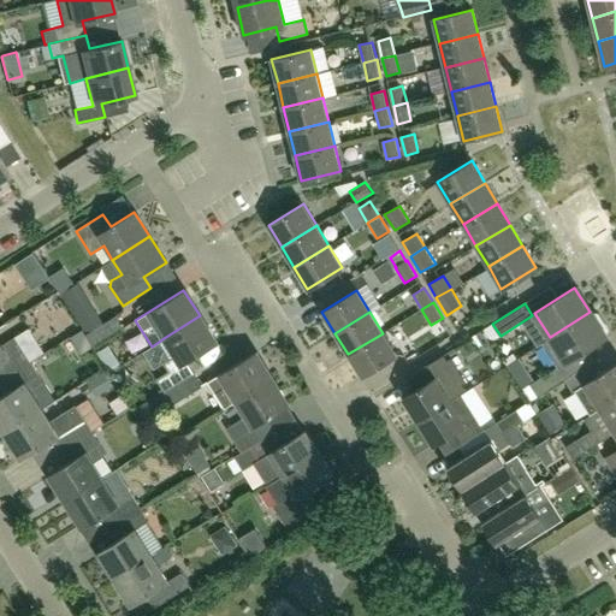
[(592,315),(590,312),(550,337),(542,343),(557,367),(563,365),(567,362),(606,337),(605,336),(608,333),(608,331),(598,314),(594,313),(592,315)]
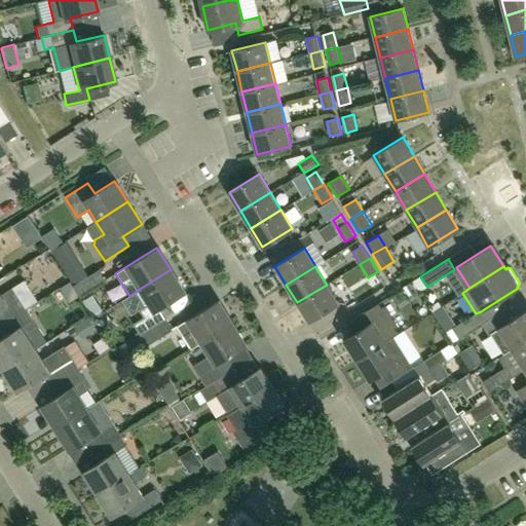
[(107,280),(100,269),(74,286),(81,297),(107,280)]
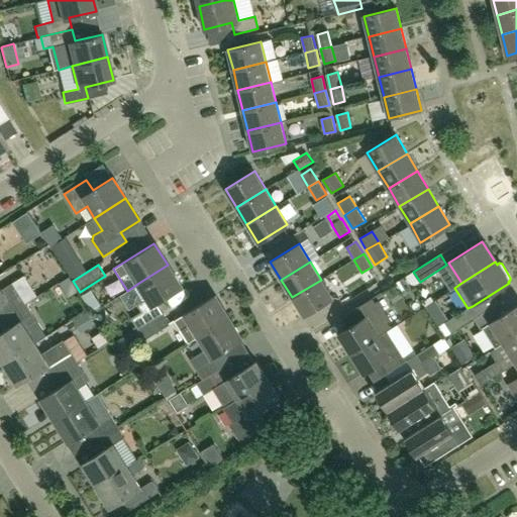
[(168,265),(137,284),(145,298),(135,304),(140,312),(129,318),(136,329),(162,313),(156,304),(182,287),(168,265)]
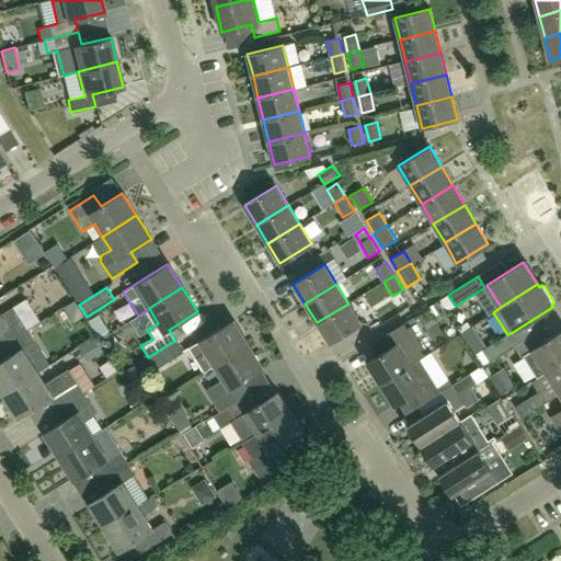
[(38,298),(24,305),(35,329),(49,322),(38,298)]
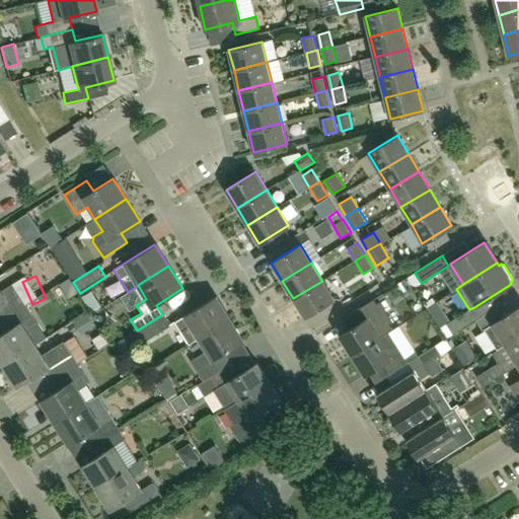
[(69,279),(60,284),(69,298),(78,292),(69,279)]
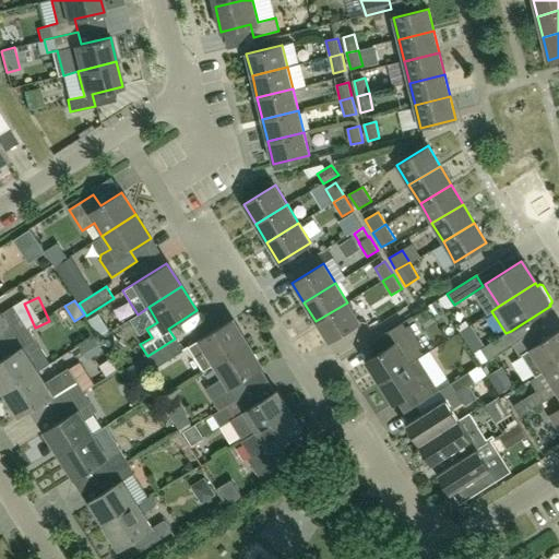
[(347,302),(316,321),(328,342),(359,322),(347,302)]
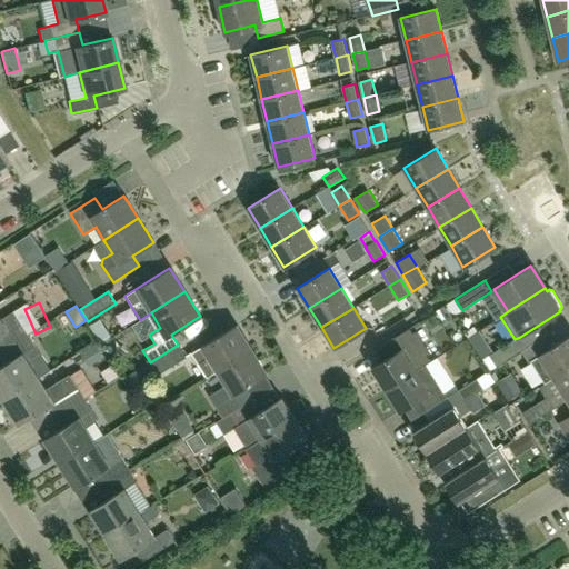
[(12,311),(0,318),(0,350),(26,335),(19,323),(12,311)]
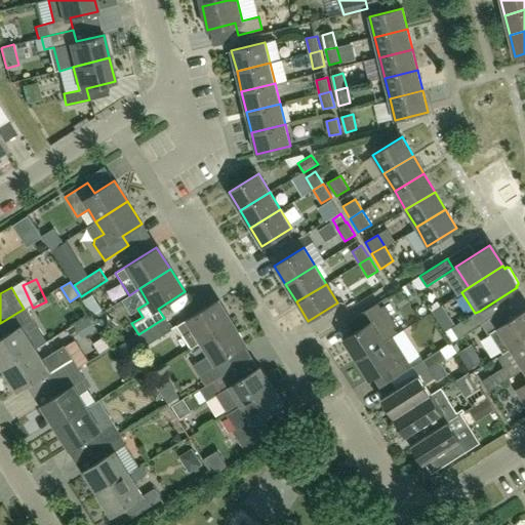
[(344,339),(356,360),(384,342),(384,341),(393,336),(398,333),(391,322),(399,317),(386,296),(372,306),(347,322),(347,323),(354,333),(344,339)]
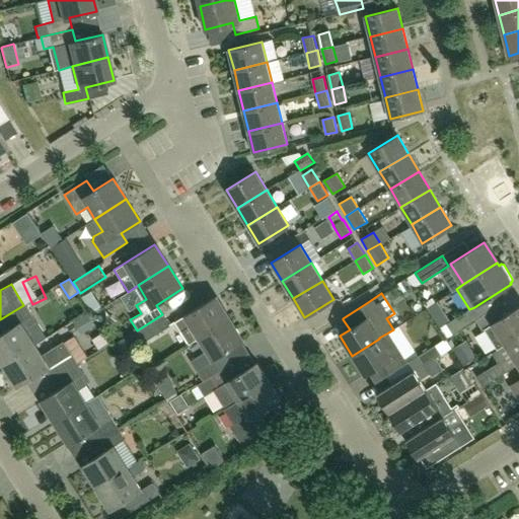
[(174,322),(181,331),(189,344),(229,318),(215,297),(174,322)]
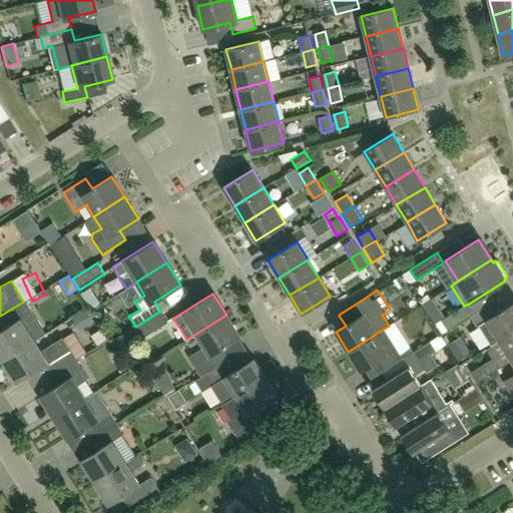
[(23,302),(0,316),(0,318),(6,328),(0,331),(0,355),(3,360),(33,341),(25,329),(36,322),(30,313),(23,302)]
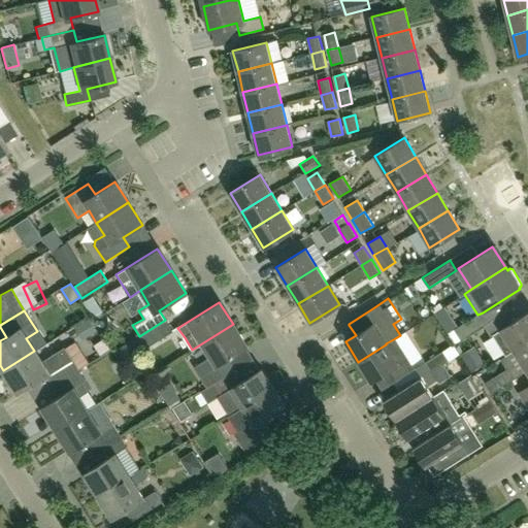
[(489,323),(484,326),(490,336),(492,335),(505,356),(513,351),(513,352),(527,341),(527,311),(512,322),(505,312),(489,323)]
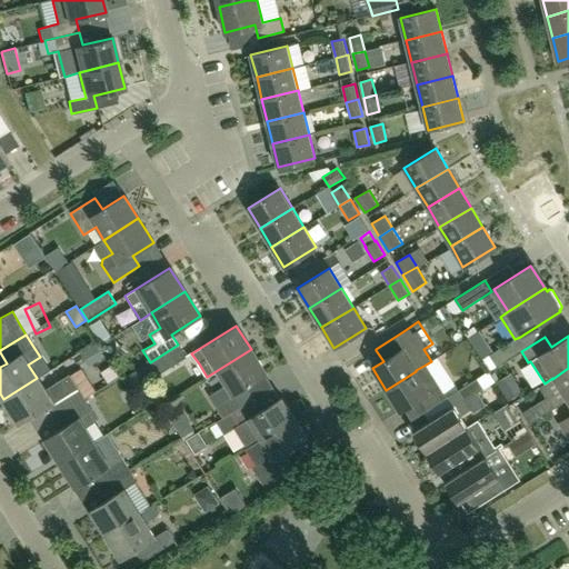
[(520,337),(515,339),(490,356),(482,360),(490,371),(497,367),(498,367),(521,351),(527,348),(520,337)]
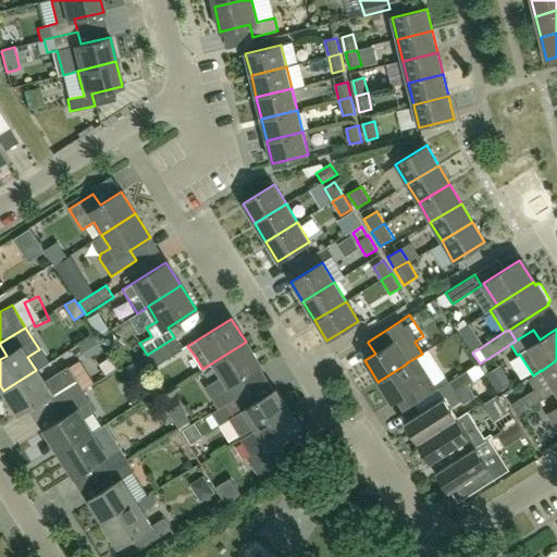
[(79,346),(87,358),(102,349),(95,336),(79,346)]
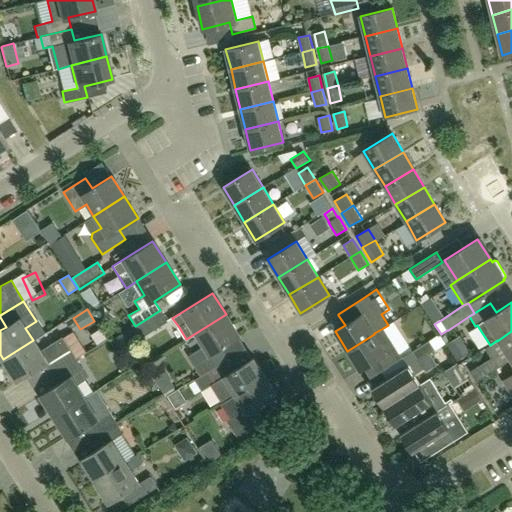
[(160,310),(135,326),(142,337),(167,321),(160,310)]
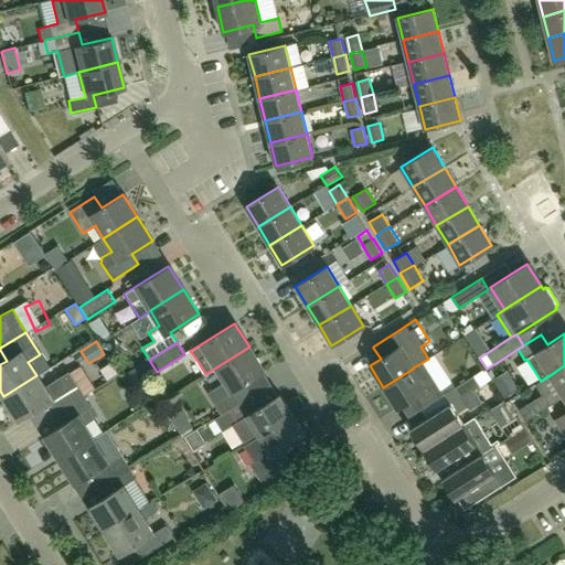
[(249,347),(205,374),(205,375),(216,369),(225,382),(214,390),(220,398),(213,403),(221,415),(230,409),(252,395),(244,384),(265,371),(249,347)]
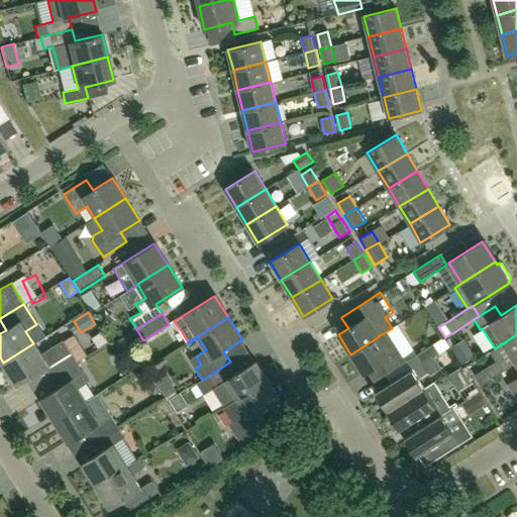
[(378,337),(350,354),(364,375),(374,369),(381,379),(406,362),(416,355),(414,351),(403,357),(387,331),(378,336),(378,337)]
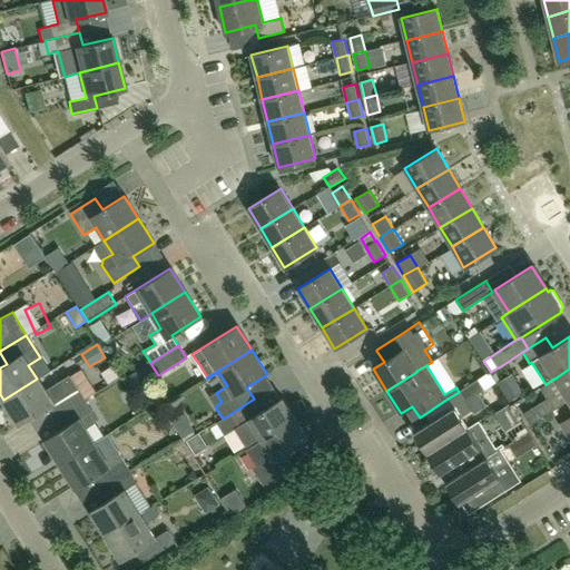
[(94,367),(81,373),(94,399),(105,394),(94,367)]
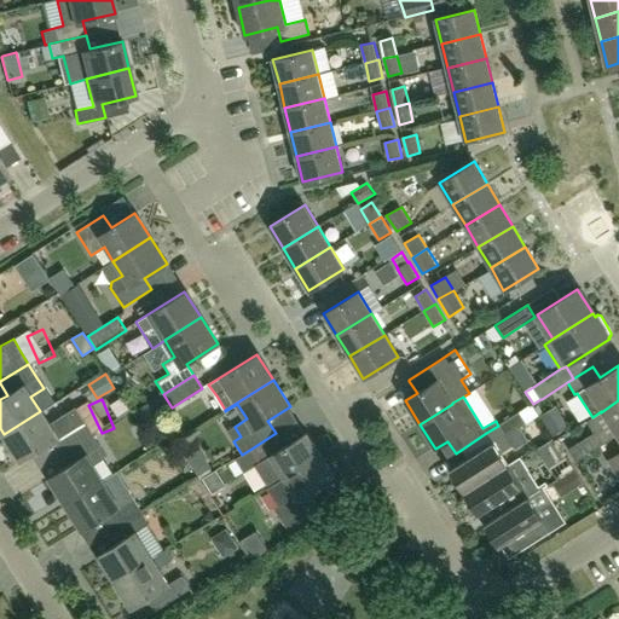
[(618,400),(601,412),(617,435),(618,434),(618,400)]
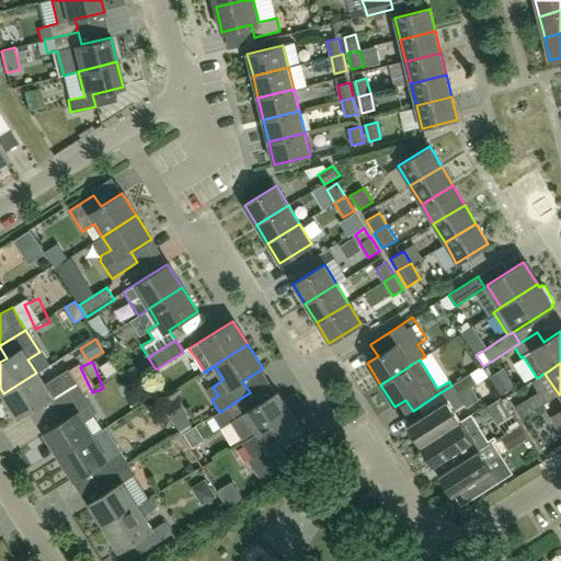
[(503,377),(512,395),(523,389),(514,371),(503,377)]
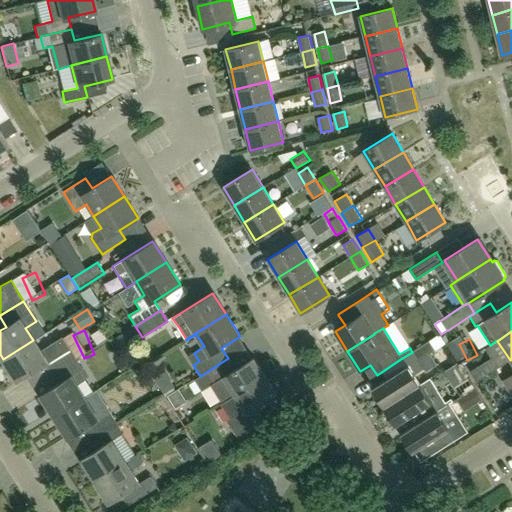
[(60,340),(40,352),(33,340),(3,359),(16,381),(43,364),(50,375),(76,359),(68,348),(66,349),(60,340)]
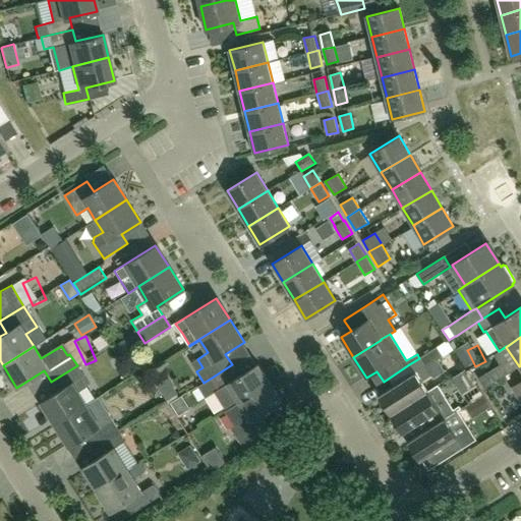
[(443,357),(437,347),(419,358),(409,364),(415,373),(379,397),(391,416),(427,393),(421,383),(430,377),(425,368),(443,357)]
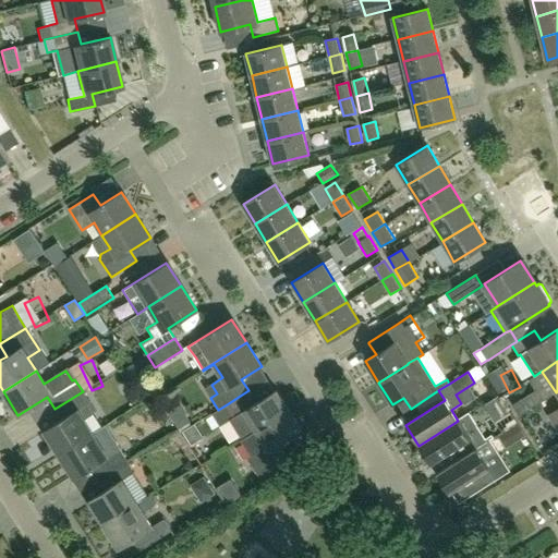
[(232,424),(242,439),(289,410),(276,390),(256,402),(249,390),(227,404),(237,421),(232,424)]
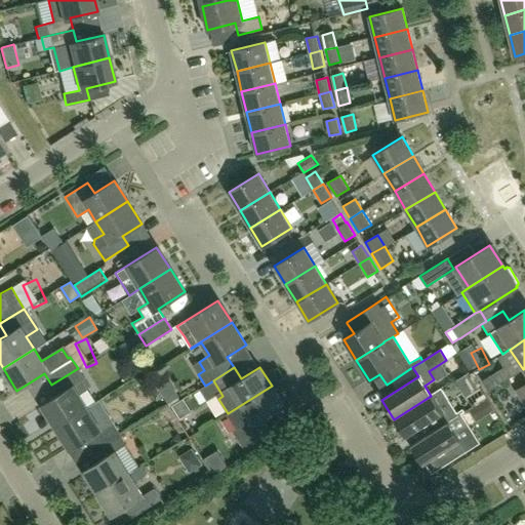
[(78,368),(51,385),(57,395),(41,405),(55,428),(86,407),(78,394),(89,388),(78,368)]
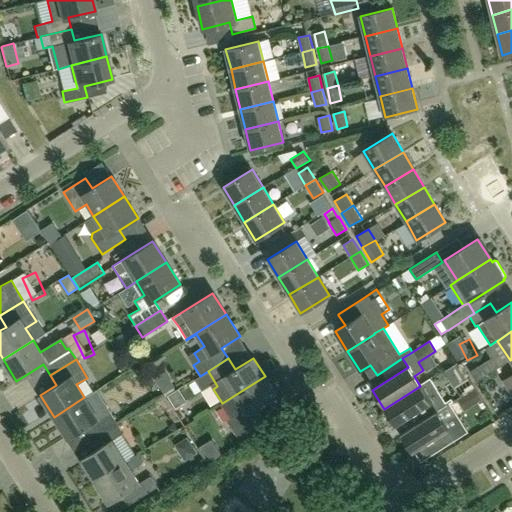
[(511,359),(510,360),(511,363),(511,373),(501,381),(511,398),(511,359)]
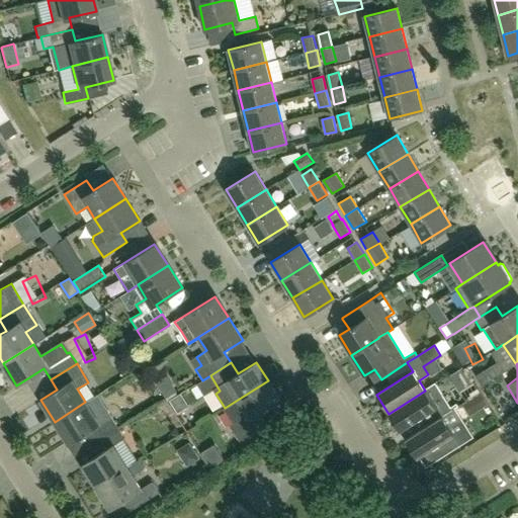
[(497,376),(491,367),(477,375),(483,385),(497,376)]
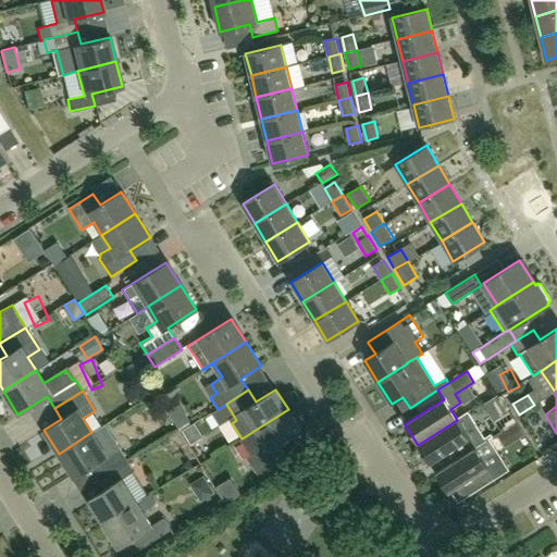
[(288,409),(242,438),(255,459),(249,461),(257,474),(288,455),(281,443),(301,430),(288,409)]
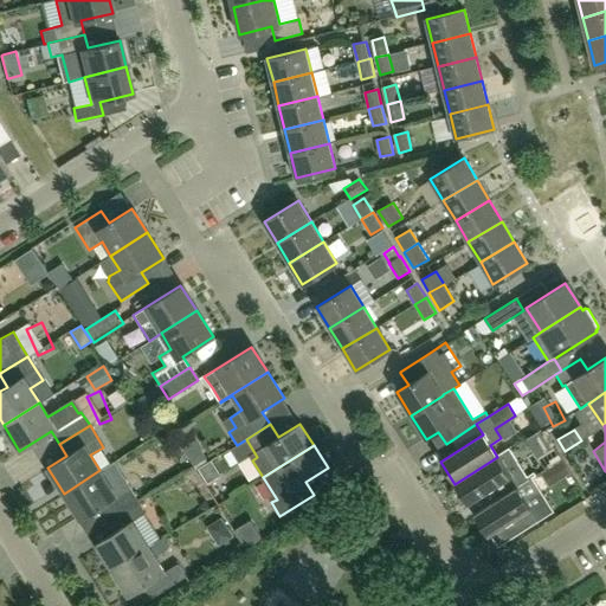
[(510,449),(497,457),(455,484),(468,505),(511,478),(517,488),(529,479),(519,462),(510,449)]
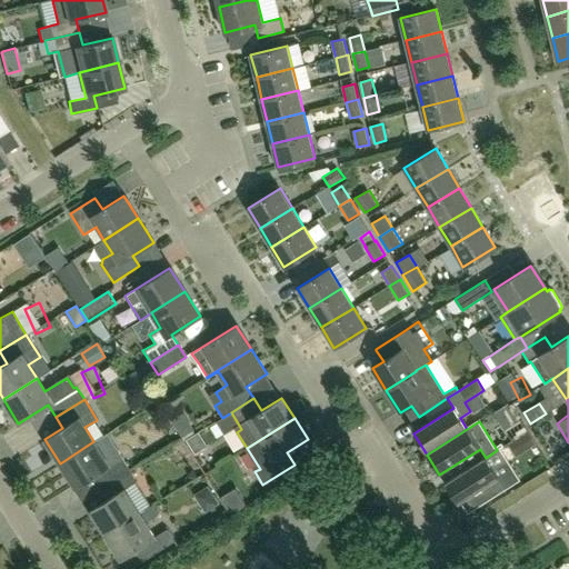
[(537,443),(528,430),(508,445),(517,457),(537,443)]
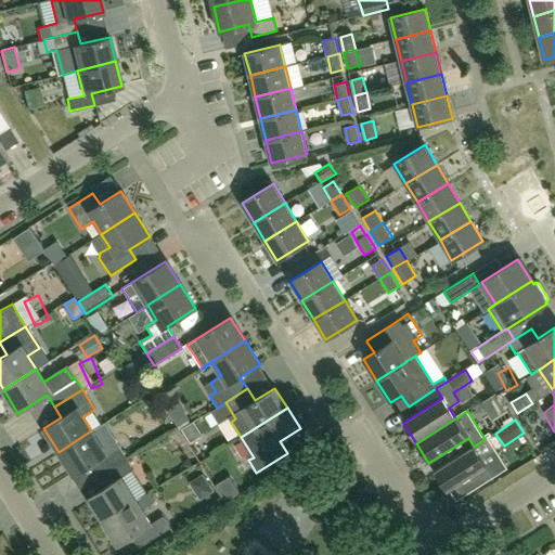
[(103,424),(92,431),(91,430),(59,452),(74,476),(91,464),(99,476),(126,459),(103,424)]
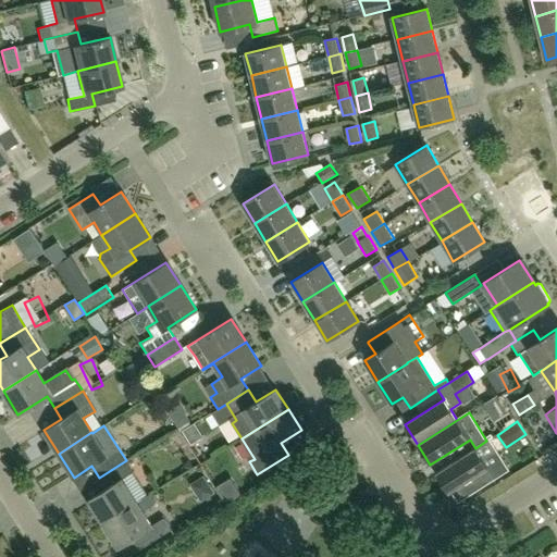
[(472,479),(480,489),(508,471),(487,440),(486,441),(475,448),(475,449),(436,474),(448,494),(472,479)]
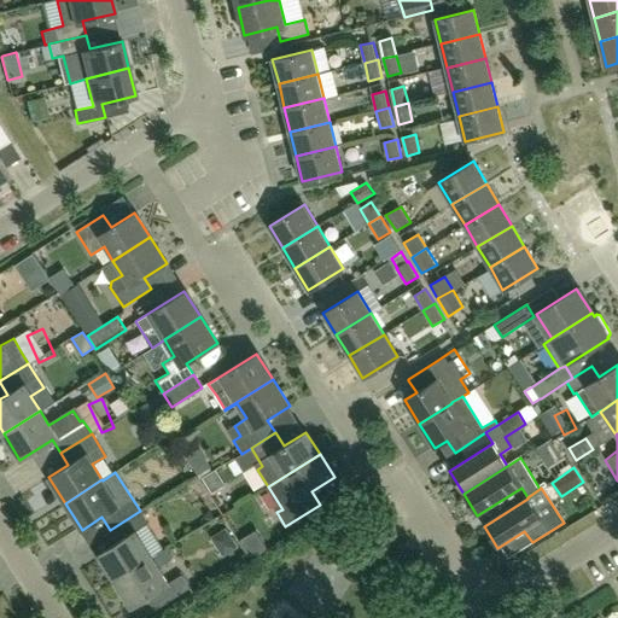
[(140,511),(110,530),(118,542),(98,554),(115,582),(164,549),(151,558),(135,532),(147,524),(140,511)]
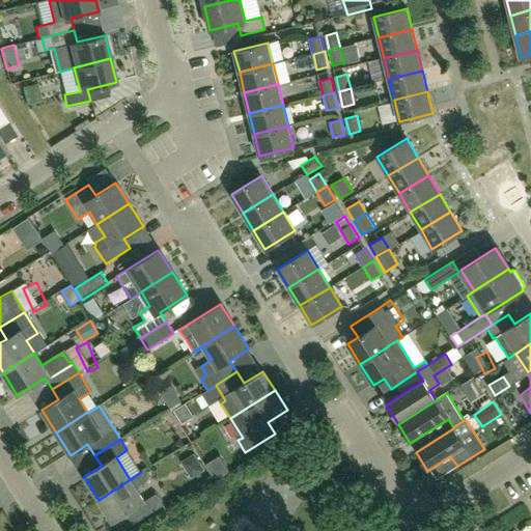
[(338,449),(324,454),(327,465),(341,460),(338,449)]
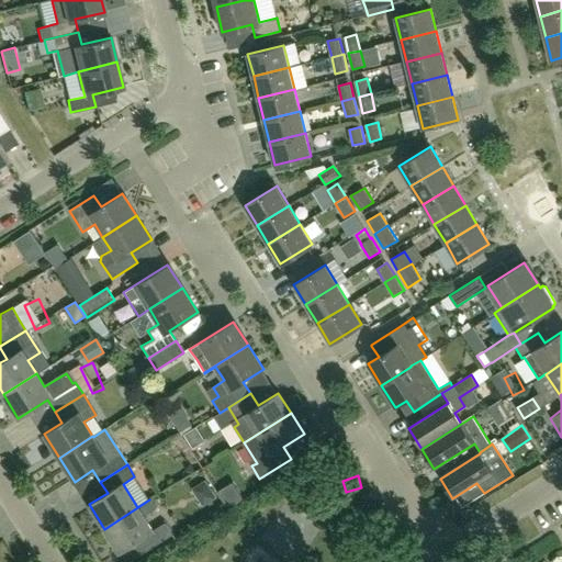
[(149,499),(104,529),(119,552),(137,540),(145,552),(171,535),(165,524),(153,531),(143,516),(156,508),(149,499)]
